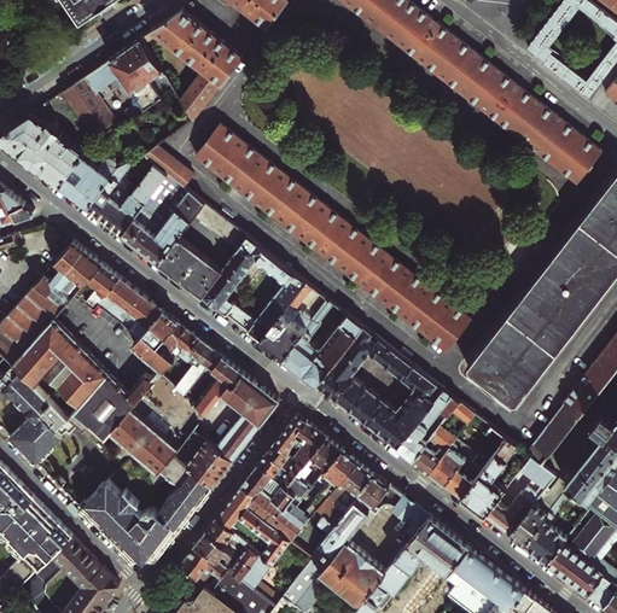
[(60,0),(79,25),(95,15),(100,11),(104,9),(116,0),(60,0)]
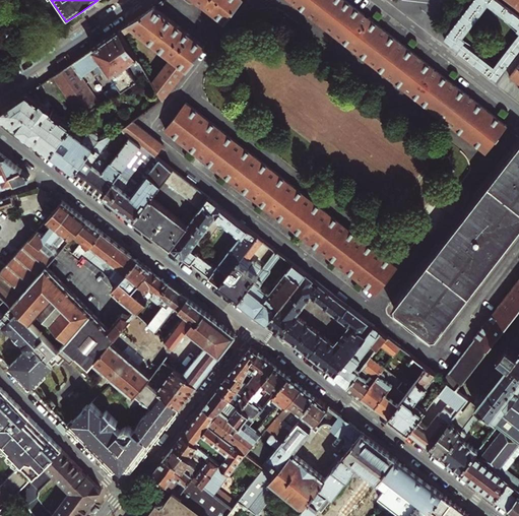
[(242,0),(192,0),(223,24),(242,0)]
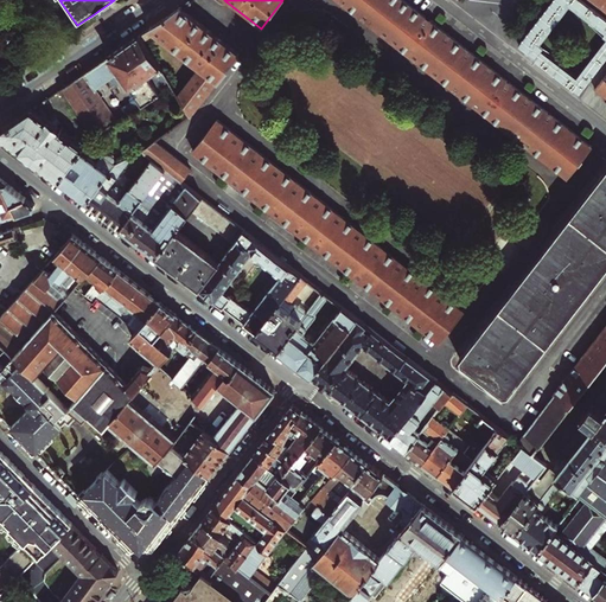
[(589,151),(395,0),(331,0),(566,183),(589,151)]
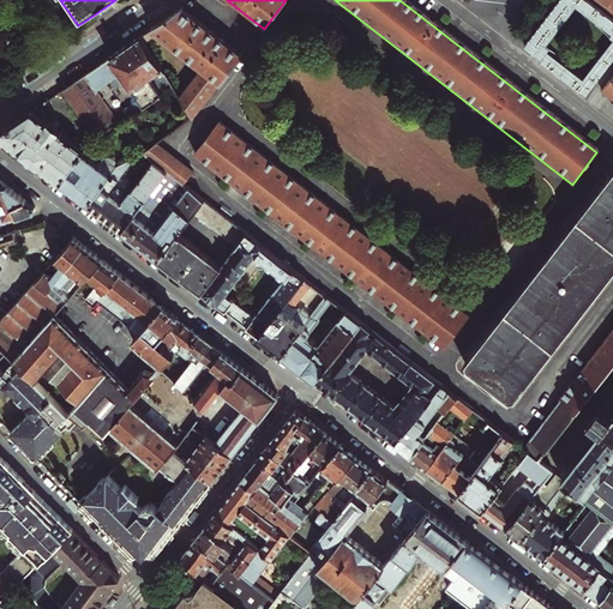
[(612,59),(612,23),(583,0),(559,0),(521,48),(583,97),(612,59)]
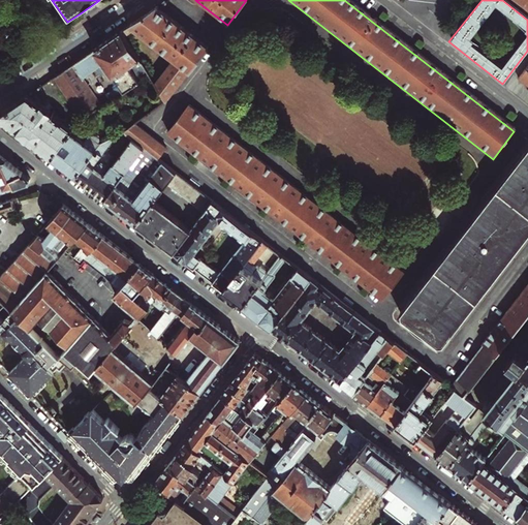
[(527,0),(511,0),(527,12),(527,0)]
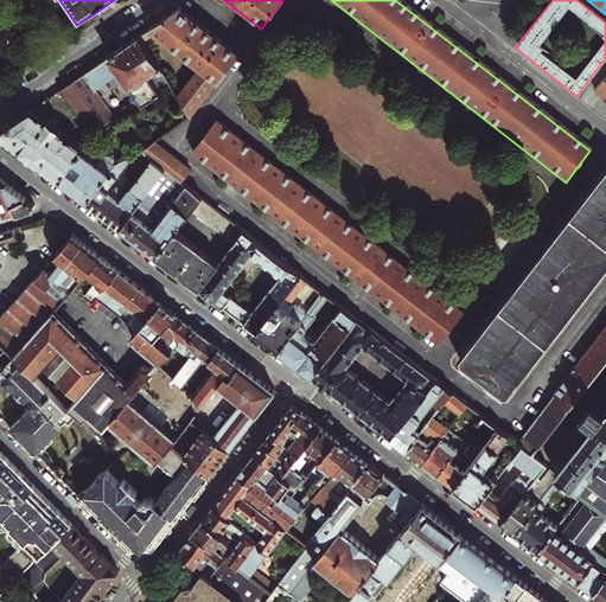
[(238,58),(179,12),(139,39),(144,45),(155,37),(198,71),(177,98),(190,121),(238,58)]
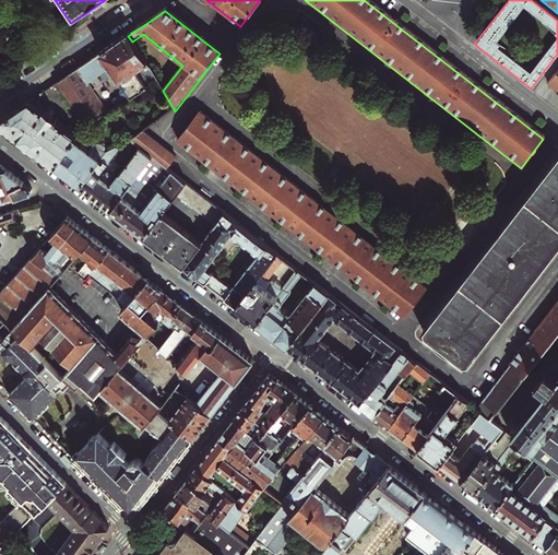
[(98,56),(109,71),(127,96),(122,96),(111,103),(116,109),(157,83),(147,66),(132,42),(128,36),(98,56)]
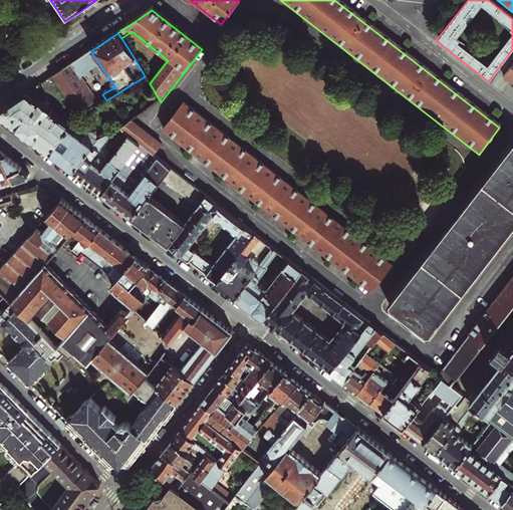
[(70,65),(80,79),(100,65),(90,51),(84,55),(75,61),(70,65)]
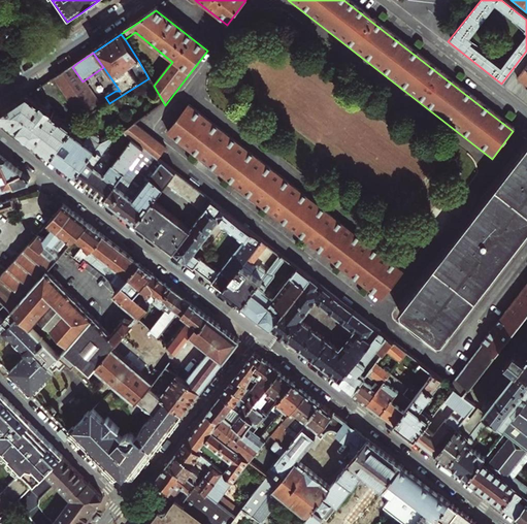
[(101,108),(83,82),(72,67),(52,82),(80,122),(101,108)]
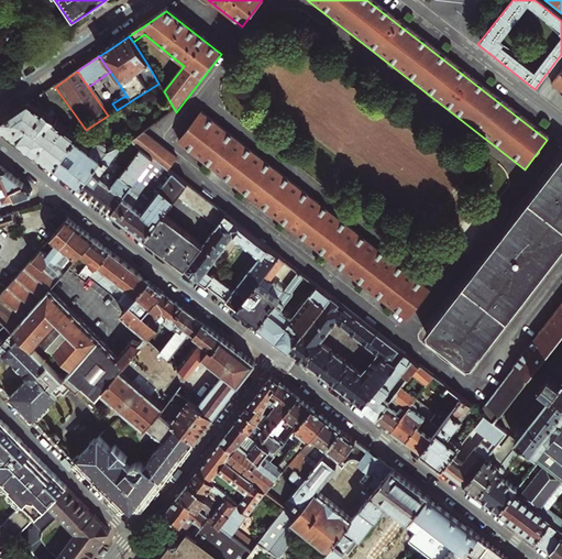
[(561,72),(550,87),(561,96),(561,72)]
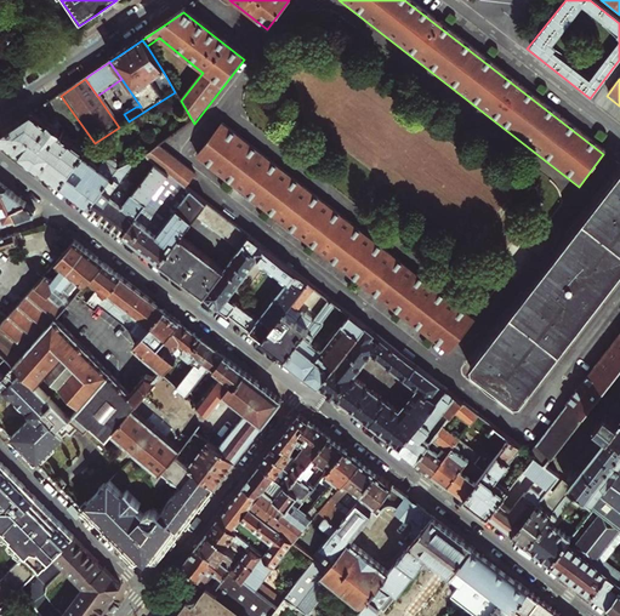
[(47,127),(32,115),(1,137),(0,138),(0,142),(27,163),(60,188),(85,155),(83,153),(86,149),(75,141),(72,144),(70,144),(60,137),(61,135),(49,126),(47,127)]
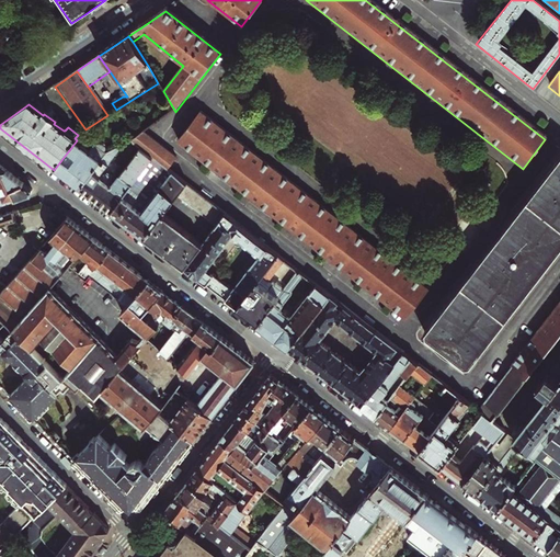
[(426,292),(200,115),(178,144),(404,320),(426,292)]
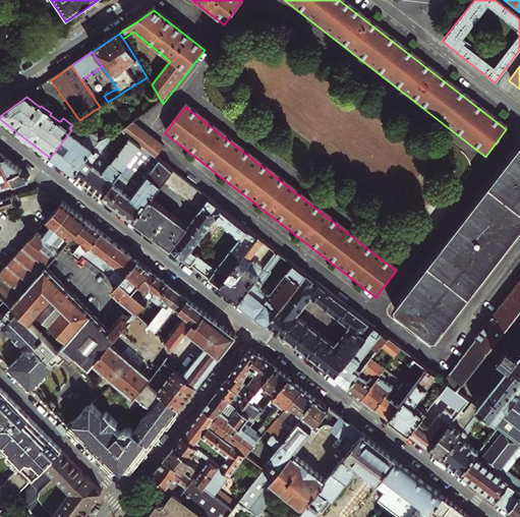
[(80,130),(79,120),(71,130),(50,158),(61,166),(74,177),(98,146),(98,145),(98,141),(97,139),(96,138),(95,137),(93,136),(91,136),(88,136),(87,136),(81,142),(75,137),(80,130)]
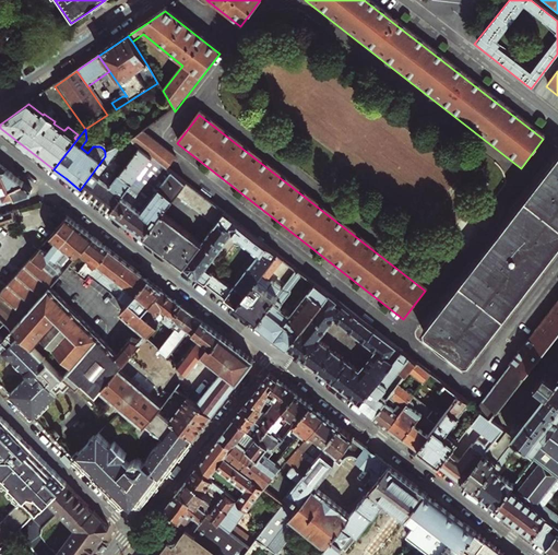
[(140,150),(167,170),(176,160),(142,133),(130,142),(140,150)]
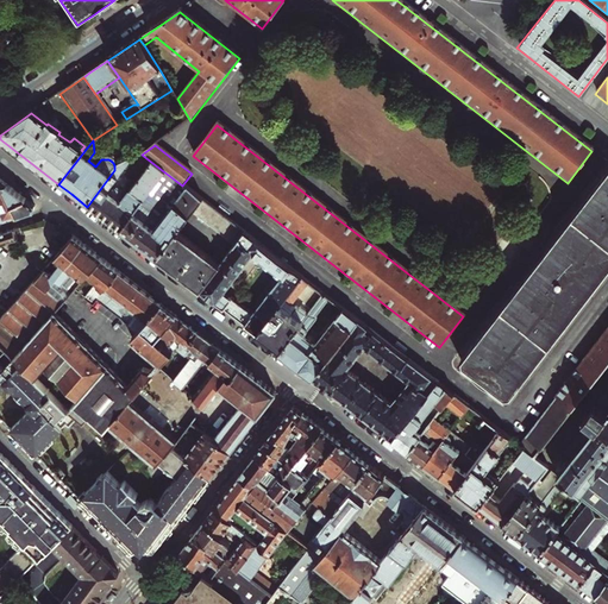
[(146,170),(152,163),(142,155),(135,159),(146,170)]
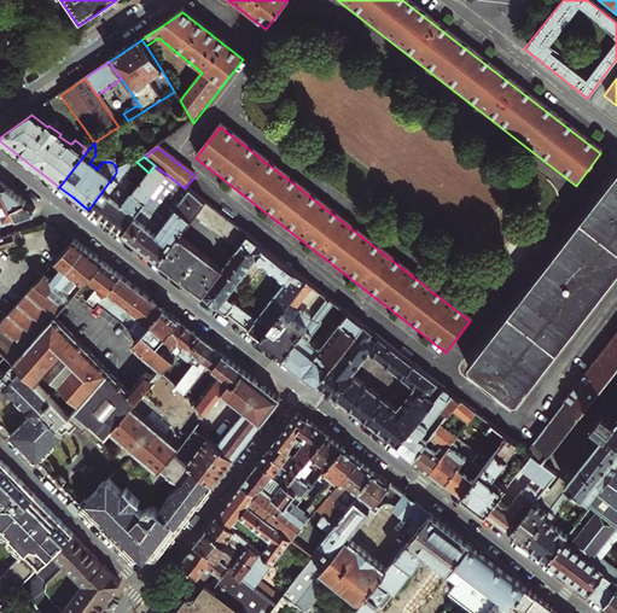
[(132,167),(131,165),(117,171),(116,173),(88,210),(104,222),(123,237),(146,206),(131,196),(123,205),(122,204),(123,202),(121,200),(122,199),(117,194),(116,196),(114,194),(112,197),(110,194),(132,167)]
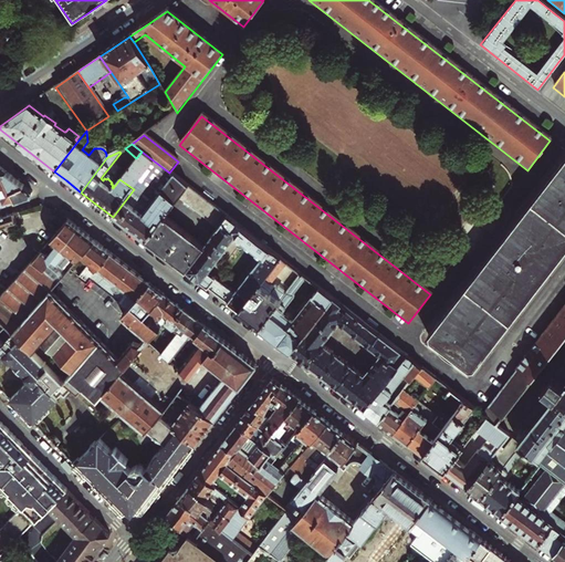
[(169,173),(142,152),(136,158),(119,179),(134,189),(113,217),(127,228),(146,242),(164,220),(178,200),(188,188),(169,173)]
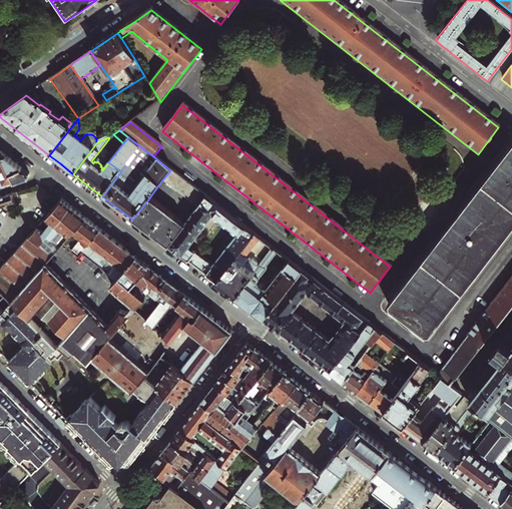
[(511,144),(387,308),(428,338),(511,228),(511,144)]
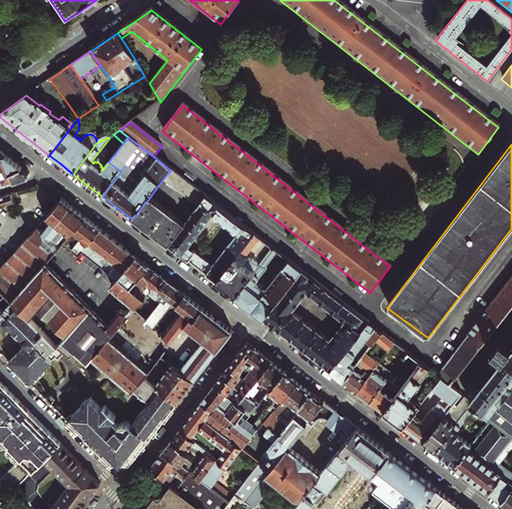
[(0,189),(2,188),(27,180),(28,176),(25,173),(21,170),(7,173),(1,158),(0,158),(0,189)]
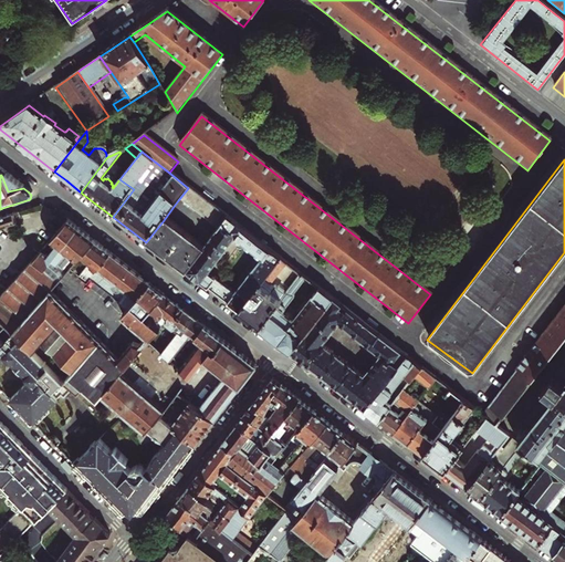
[(1,175),(8,191),(23,188),(16,183),(6,175),(1,175)]
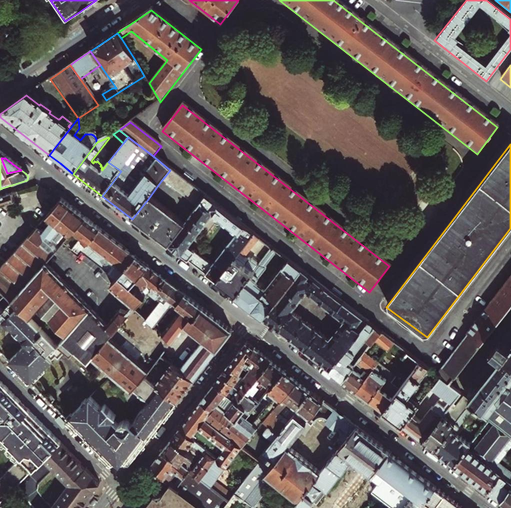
[(161,181),(197,209),(206,198),(170,170),(161,181)]
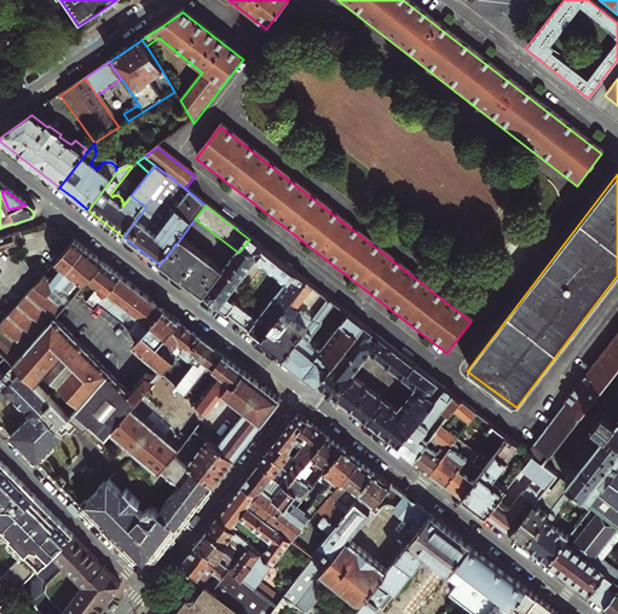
[(0,252),(15,247),(12,238),(0,242),(0,252)]
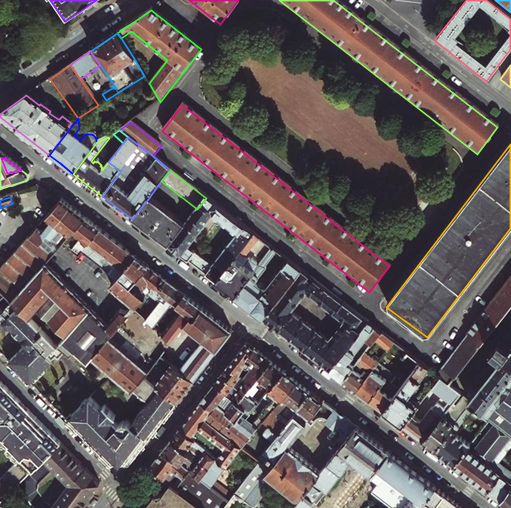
[(197,209),(184,226),(168,247),(185,260),(198,270),(215,284),(253,234),(206,198),(197,209)]
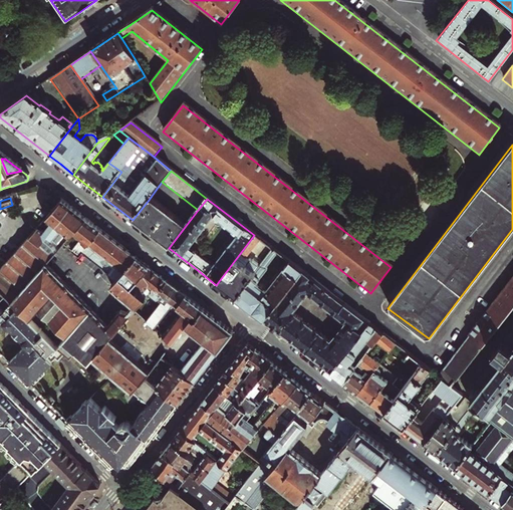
[(169,248),(185,227),(183,225),(149,200),(133,220),(149,232),(167,246),(169,248)]
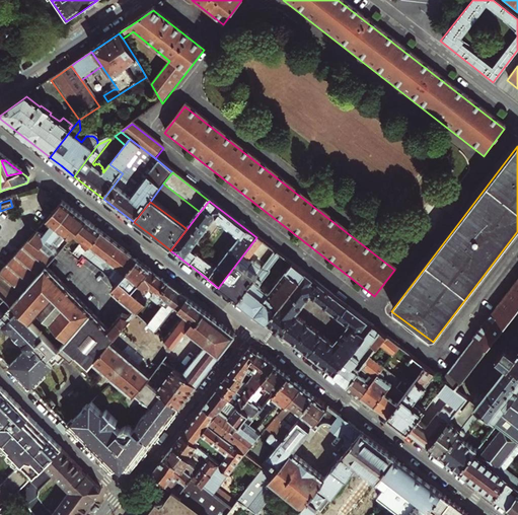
[(68,209),(62,205),(29,240),(41,250),(72,212),(68,209)]
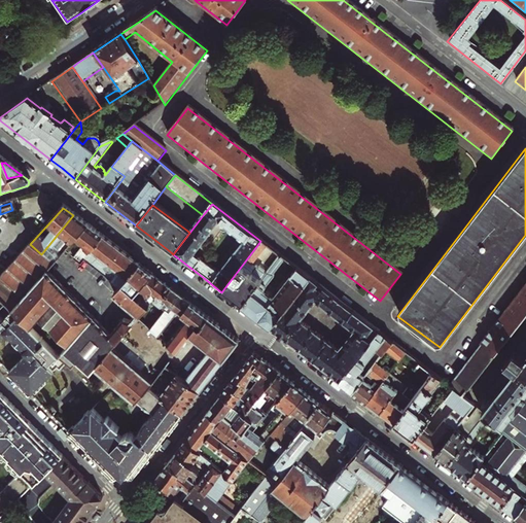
[(75,241),(88,228),(82,222),(73,215),(41,254),(30,244),(0,277),(0,300),(1,301),(4,304),(4,305),(12,312),(46,274),(64,254),(75,241)]
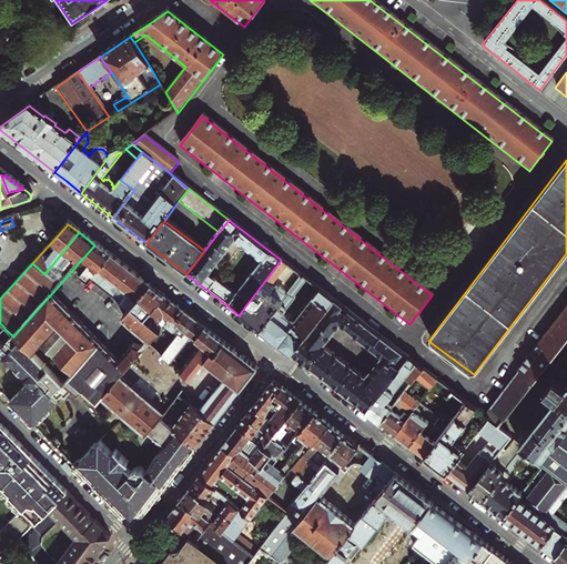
[(93,277),(110,257),(104,252),(94,245),(81,260),(92,269),(89,273),(93,277)]
